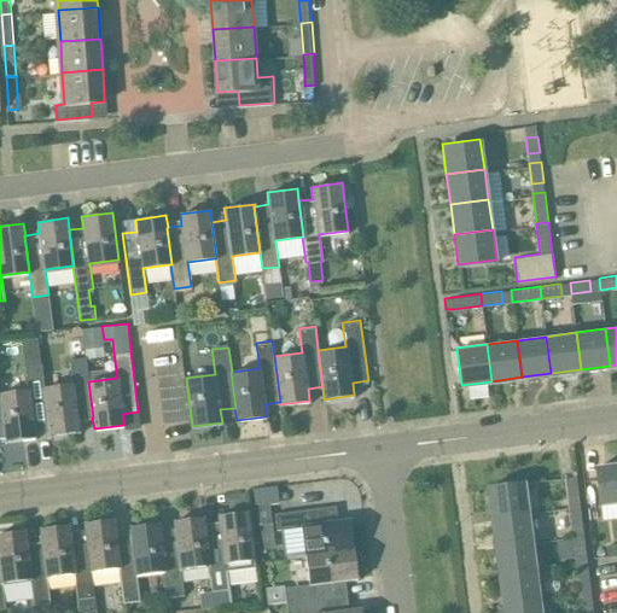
[(50,422),(48,424),(50,435),(79,431),(77,420),(92,418),(93,418),(88,381),(89,381),(86,356),(69,358),(73,383),(45,386),(45,387),(50,422)]
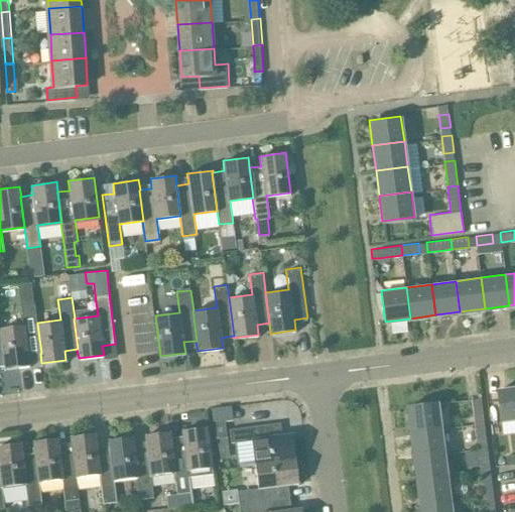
[(0,364),(4,364),(4,368),(29,365),(28,355),(40,354),(41,353),(37,324),(37,323),(34,302),(21,303),(23,325),(0,328),(0,364)]
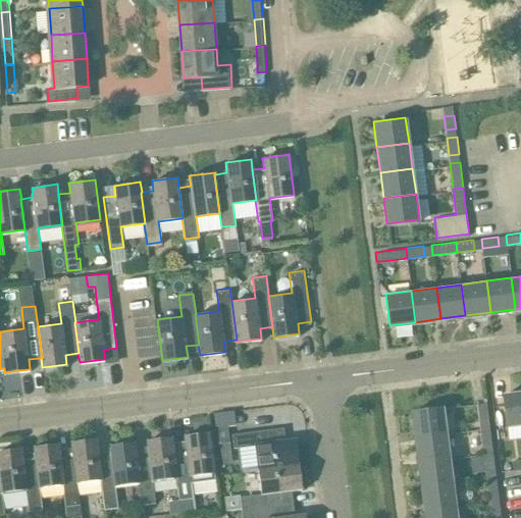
[(506,424),(520,421),(520,390),(502,393),(506,424)]
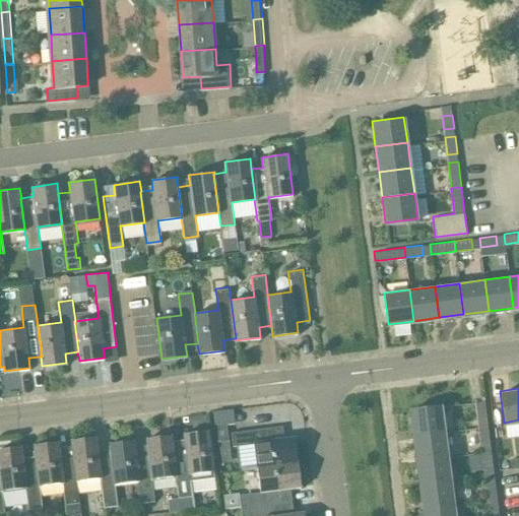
[(477,426),(489,424),(485,400),(474,401),(477,426)]
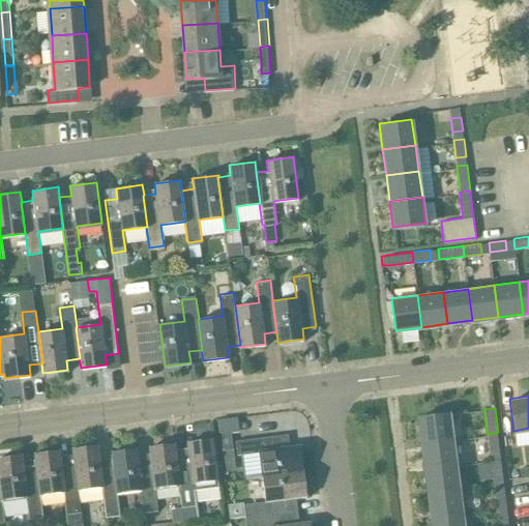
[(420,442),(451,438),(448,412),(417,416),(420,442)]
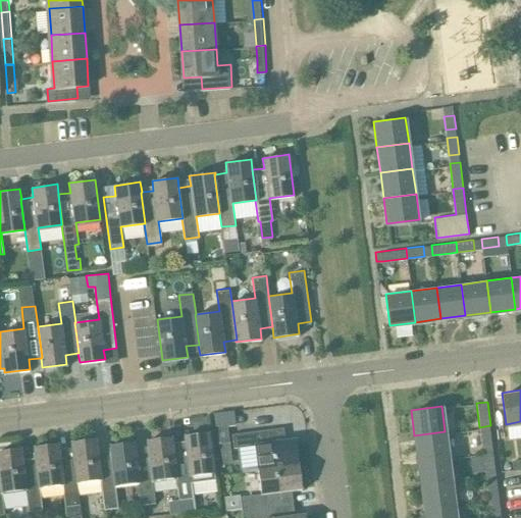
[(254,443),(258,467),(298,462),(295,435),(284,436),(282,424),(231,431),(233,446),(254,443)]
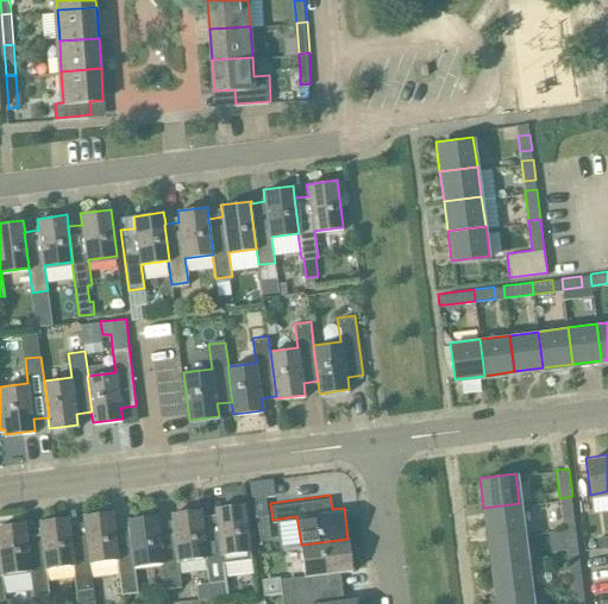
[(576,526),(572,496),(559,498),(564,527),(576,526)]
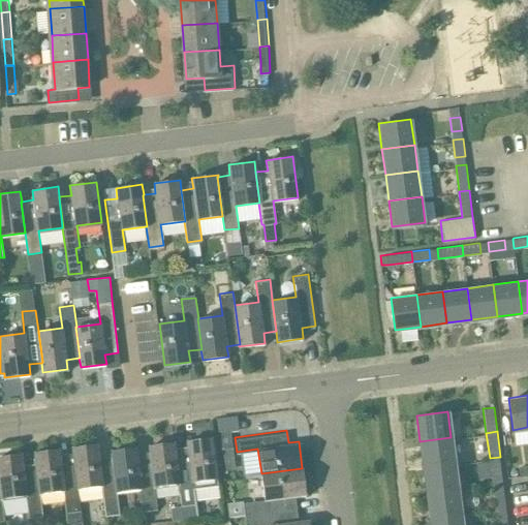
[(187,450),(176,452),(175,452),(178,483),(179,483),(182,504),(183,503),(185,518),(197,516),(195,502),(192,481),(217,477),(212,436),(186,439),(187,450)]
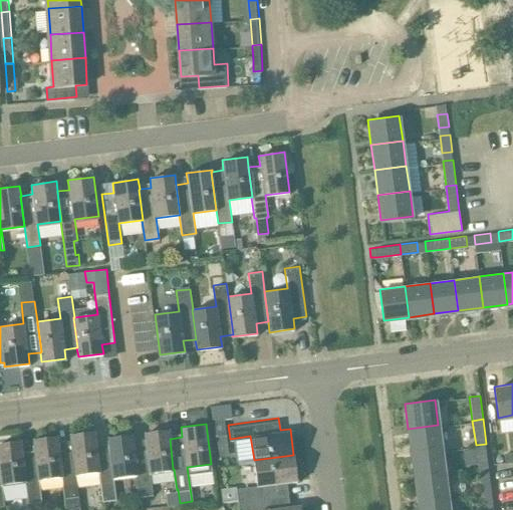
[(438,425),(408,429),(411,454),(441,450),(438,425)]
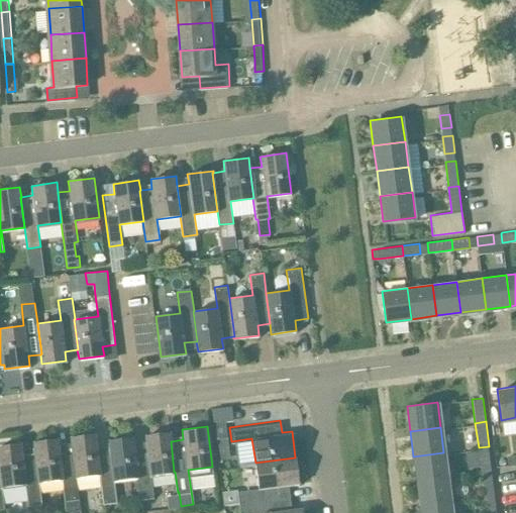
[(151,475),(174,472),(171,441),(172,441),(171,430),(144,434),(146,444),(134,446),(133,446),(137,477),(136,477),(139,497),(153,496),(151,475)]
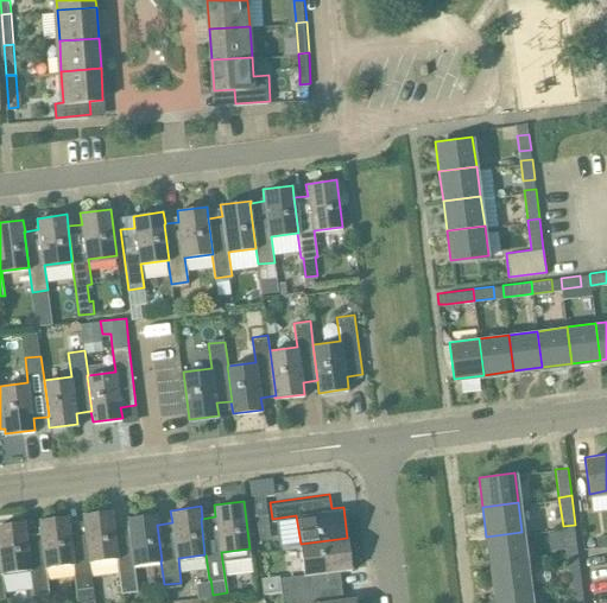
[(69,526),(74,562),(77,586),(78,602),(95,602),(93,584),(90,559),(117,556),(113,529),(115,529),(112,508),(82,512),(84,524),(70,526),(69,526)]
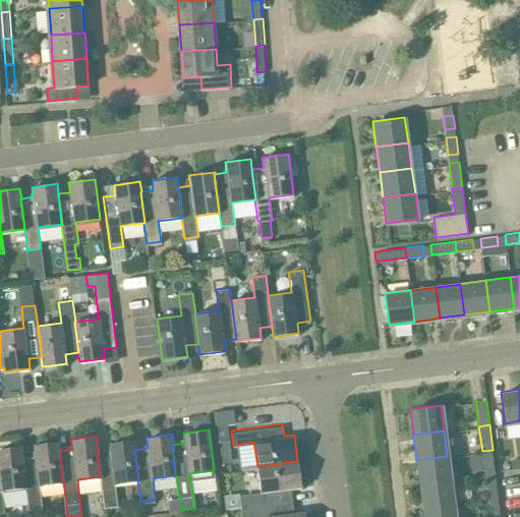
[(115,483),(137,480),(138,480),(134,450),(135,450),(134,439),(109,443),(110,453),(99,454),(97,454),(100,476),(103,506),(117,504),(115,483)]
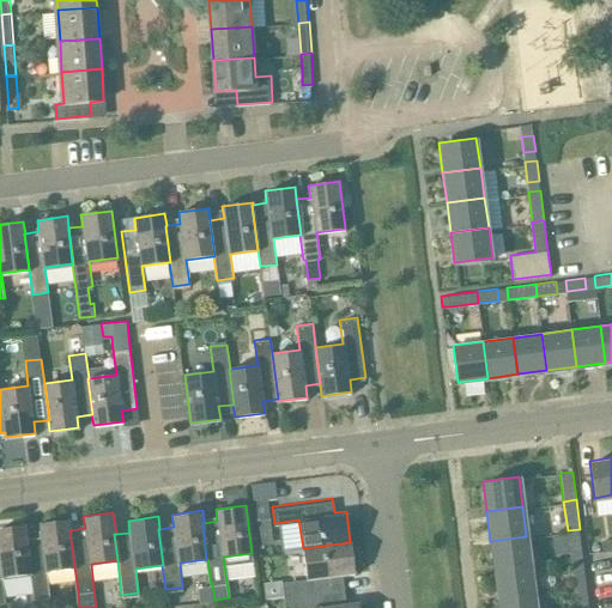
[(70,530),(71,530),(70,518),(40,522),(41,534),(28,535),(25,536),(30,572),(30,571),(34,597),(50,595),(47,570),(74,566),(70,530)]
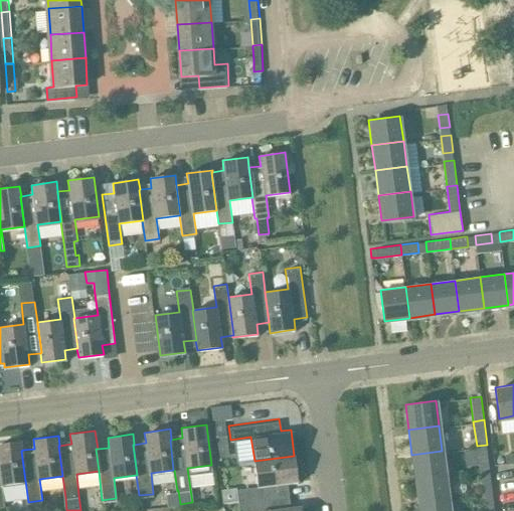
[(0,505),(5,505),(2,484),(25,481),(21,451),(23,450),(21,441),(0,443),(0,505)]
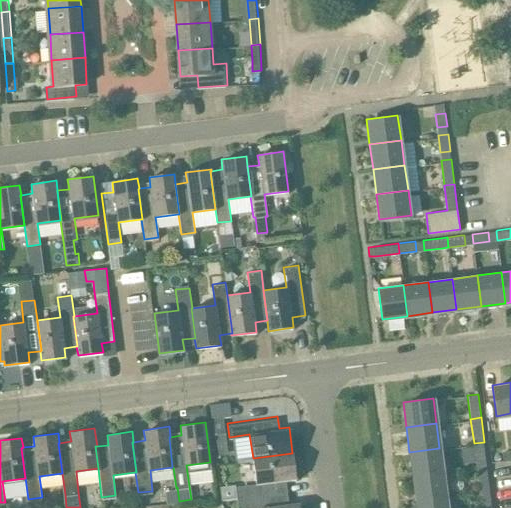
[(487,467),(484,442),(474,443),(474,444),(462,446),(464,462),(476,460),(477,468),(487,467)]
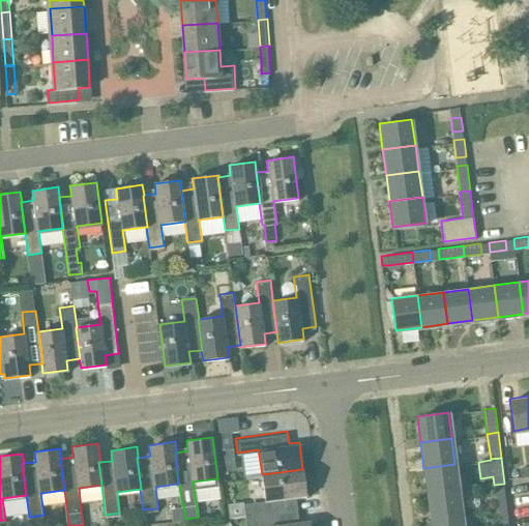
[(458,489),(454,464),(423,468),(427,493),(458,489)]
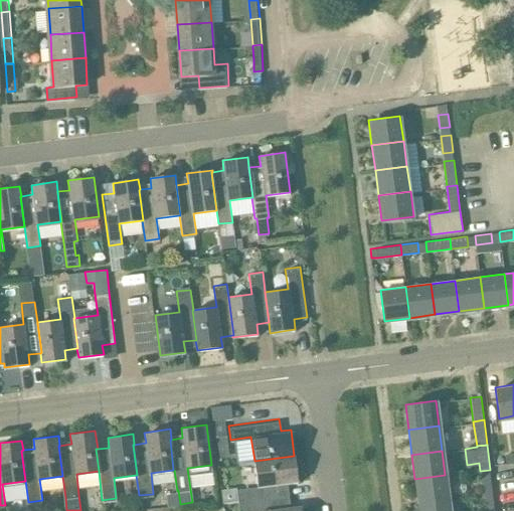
[(506,463),(513,461),(513,452),(505,454),(506,463)]
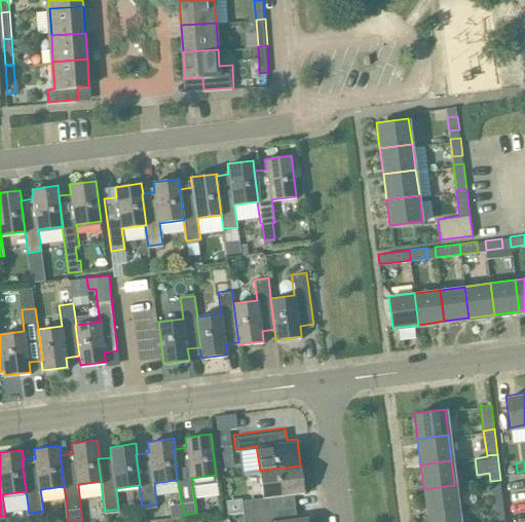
[(300,465),(260,471),(263,494),(241,497),(226,499),(228,515),(244,512),(242,511),(295,505),(293,492),(303,490),(300,465)]
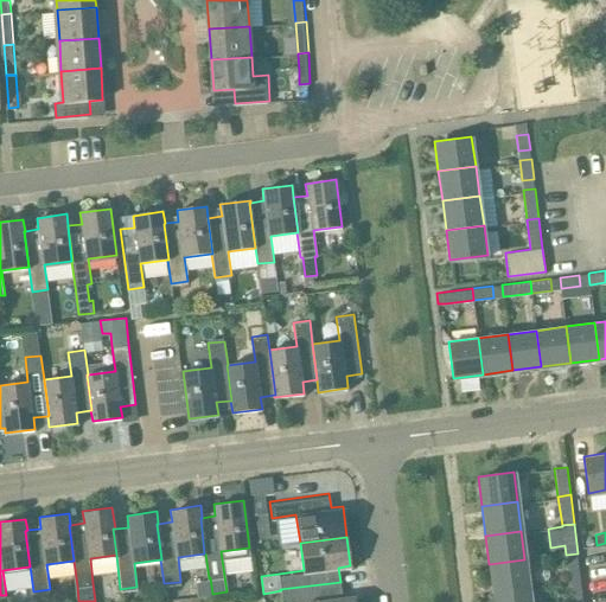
[(566,555),(569,584),(581,582),(578,554),(566,555)]
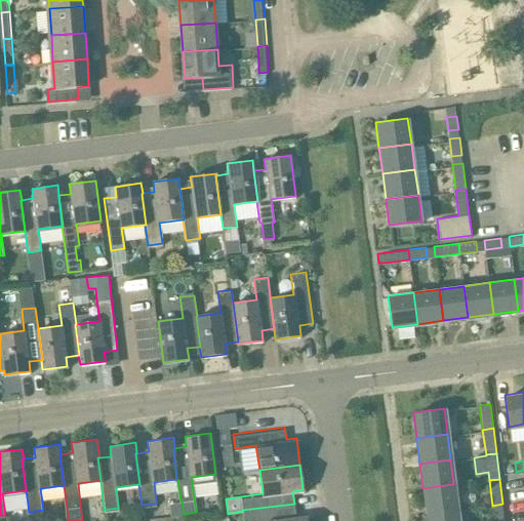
[(422,488),(426,514),(456,510),(453,484),(422,488)]
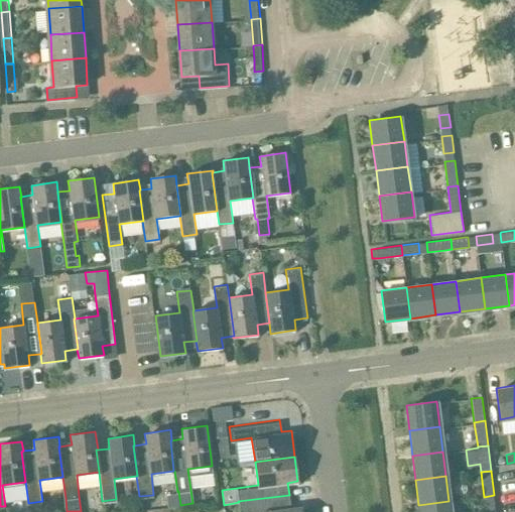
[(290,506),(289,495),(238,501),(239,502),(239,511),(257,511),(261,511),(300,511),(300,505),(290,506)]
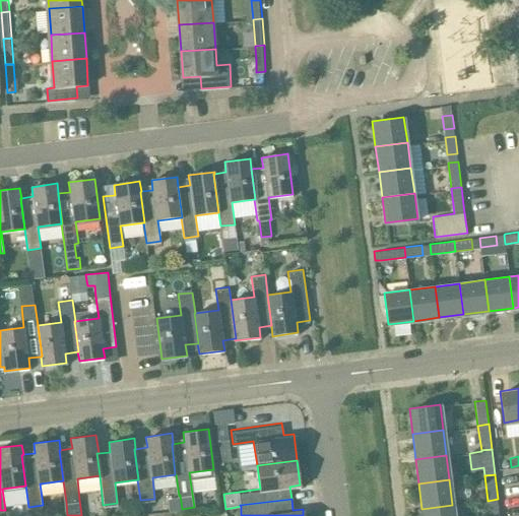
[(488,501),(489,515),(500,515),(498,499),(488,501)]
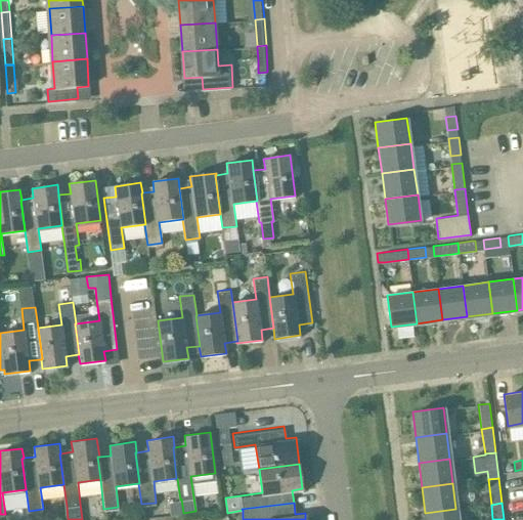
[(456,519),(455,509),(425,513),(426,519),(456,519)]
